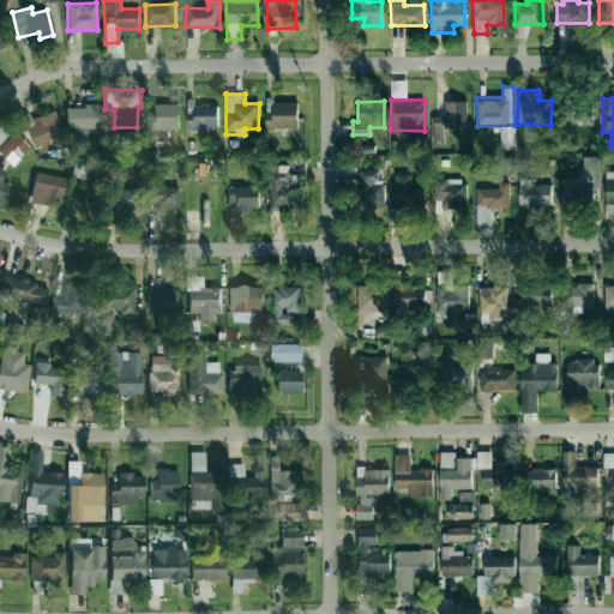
[(468,127),(467,101),(445,102),(445,116),(433,116),(434,144),(446,143),(445,128),(468,127)]
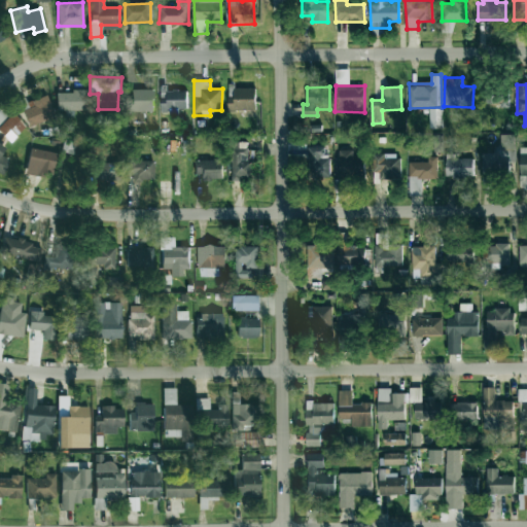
[(507,88),(481,89),(481,105),(507,104),(507,88)]
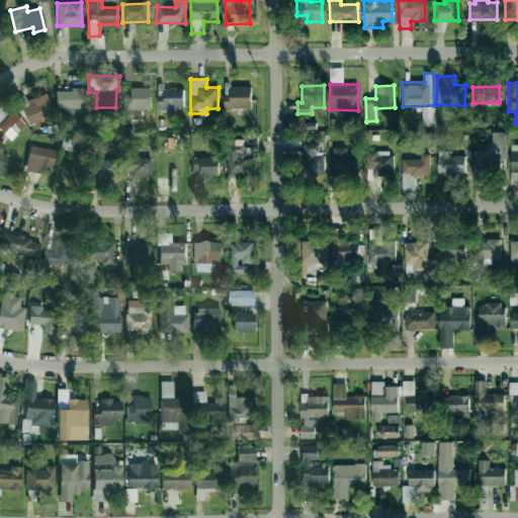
[(128,88),(130,96),(123,96),(123,109),(151,108),(150,87),(128,88)]
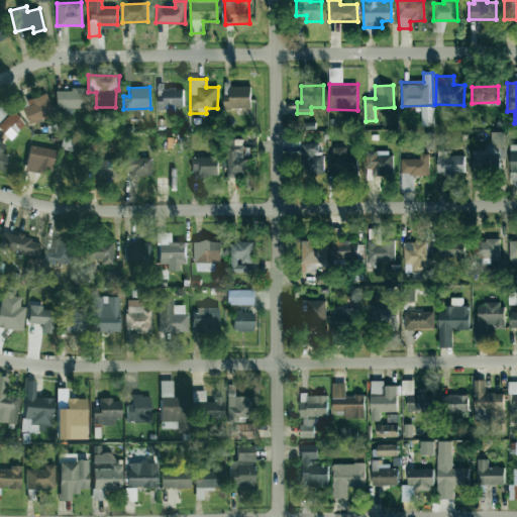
[(250,87),(229,87),(229,95),(224,95),(224,108),(250,109),(250,87)]
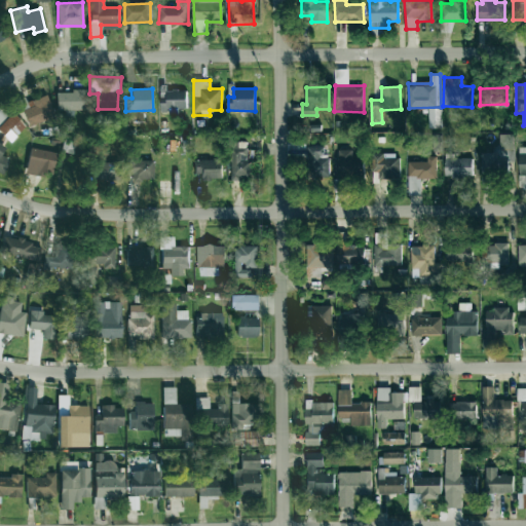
[(186,109),(186,89),(159,90),(160,110),(186,109)]
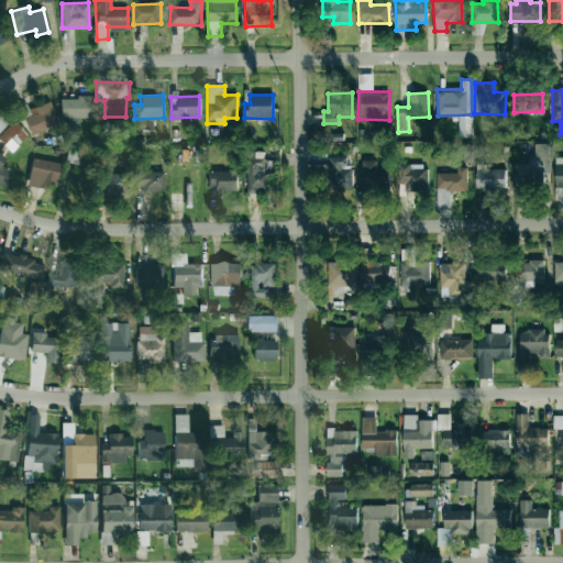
[(61,98),(61,119),(94,118),(92,97),(61,98)]
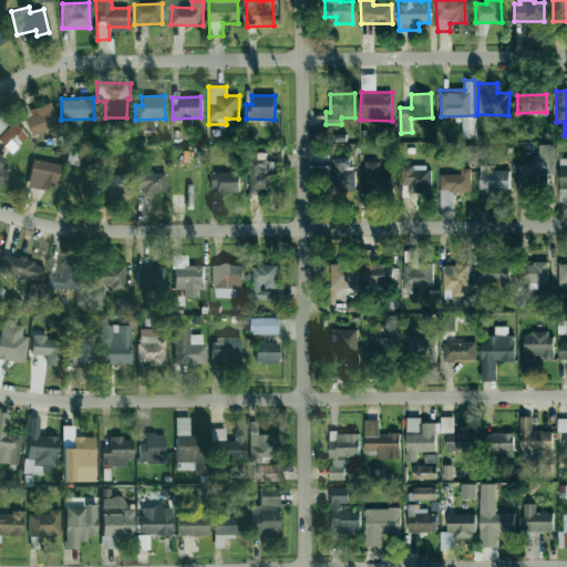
[(21,112),(32,136),(60,125),(49,100),(21,112)]
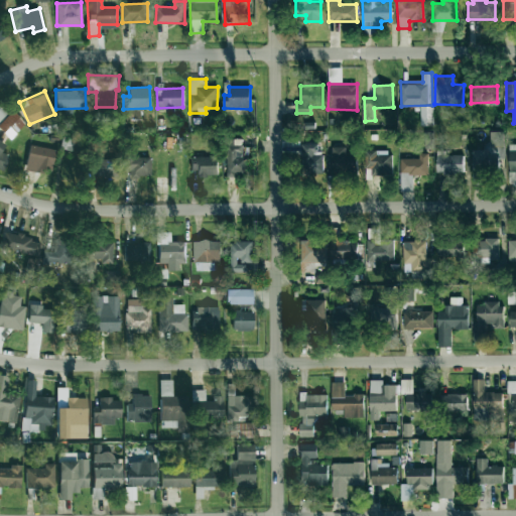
[(24,123),(0,103),(0,102),(0,128),(11,138),(24,123)]
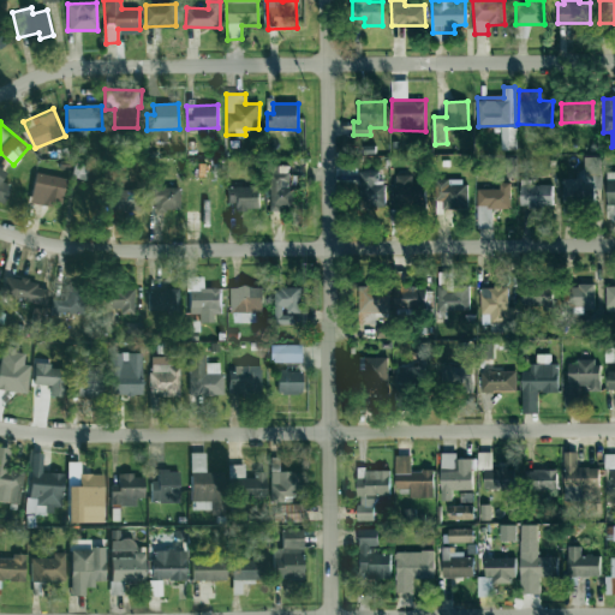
[(563,216),(571,216),(571,206),(598,204),(596,156),(581,157),(581,178),(562,179),(563,216)]
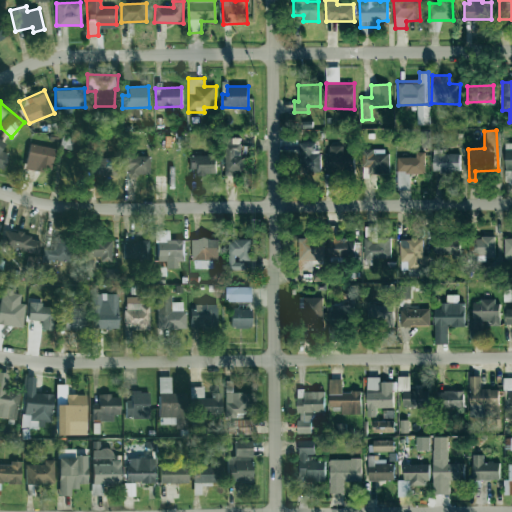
[(240,139),(226,138),(225,174),(245,175),(246,155),(240,155),(240,139)]
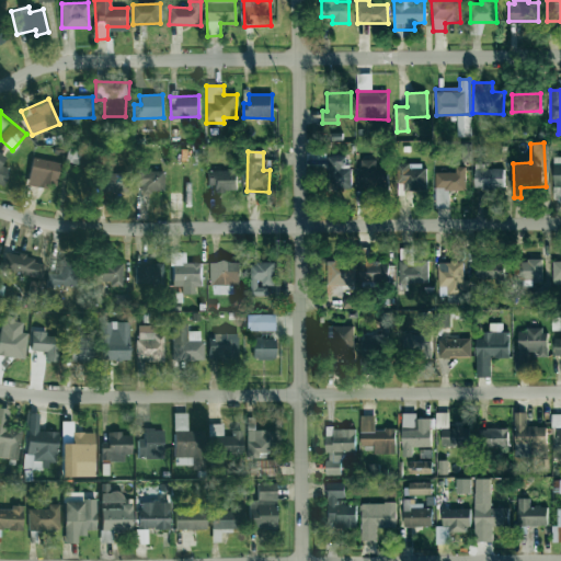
[(10,169),(0,165),(4,156),(0,152),(0,184),(2,185),(10,169)]
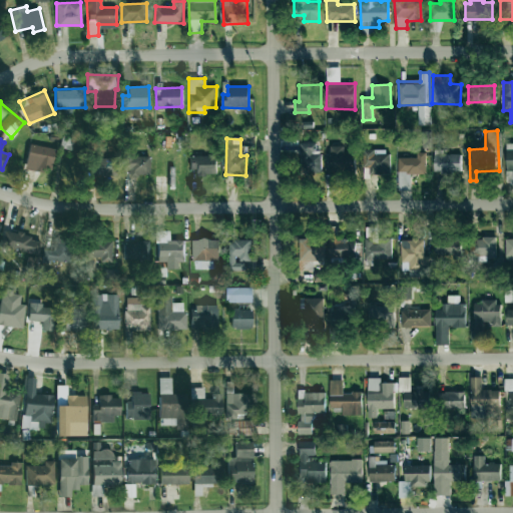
[(316,142),(301,142),(301,172),(321,172),(321,154),(316,154),(316,142)]
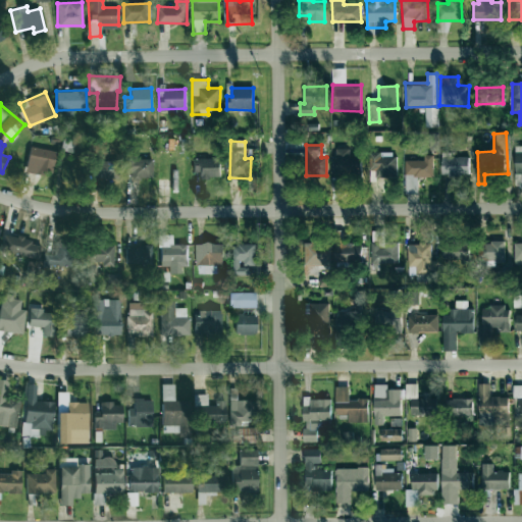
[(51,176),(56,152),(31,147),(25,170),(51,176)]
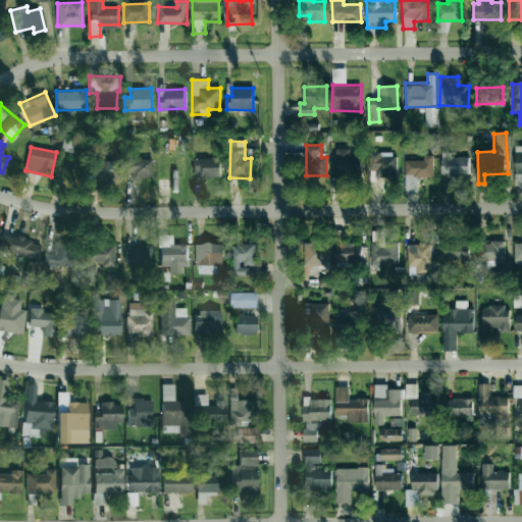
[(361,178),(361,157),(349,157),(350,148),(335,148),(334,177),(361,178)]
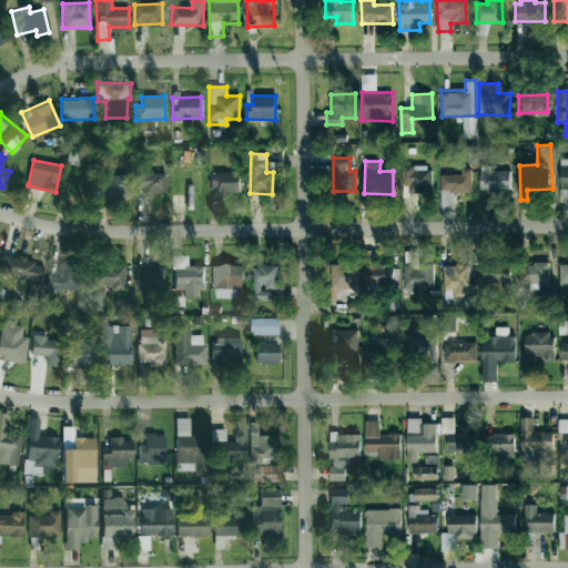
[(137,186),(142,186),(142,194),(165,194),(165,173),(149,173),(149,165),(135,165),(137,186)]
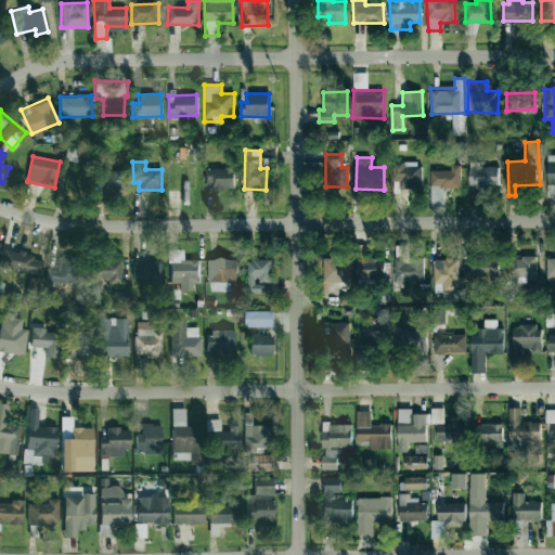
[(422,188),(422,166),(404,167),(404,163),(392,163),(392,189),(422,188)]
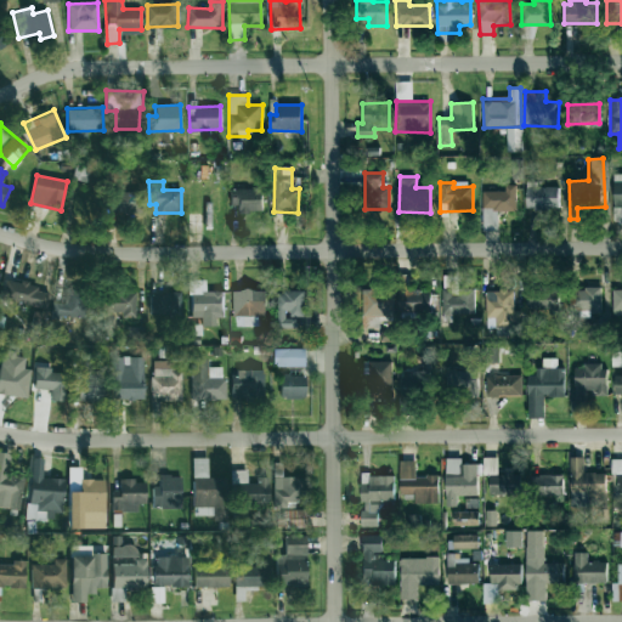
[(515,210),(515,185),(504,186),(504,191),(482,192),(484,210),(515,210)]
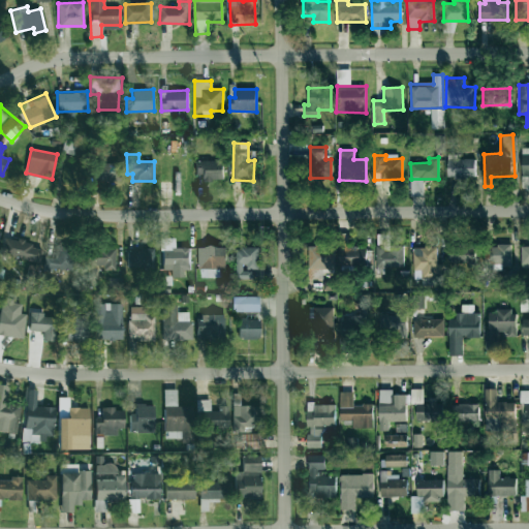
[(474,178),(475,158),(447,158),(447,178),(474,178)]
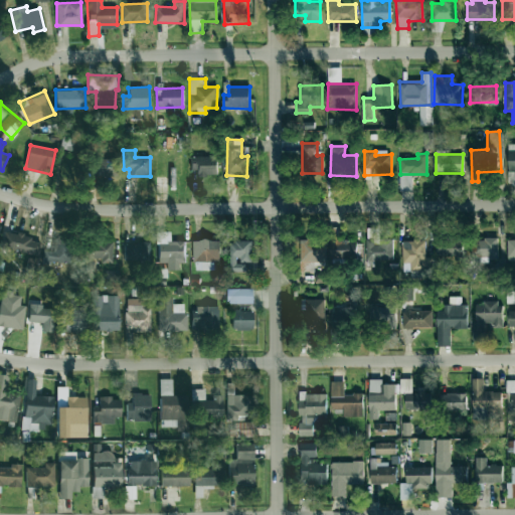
[(217,176),(217,157),(193,156),(192,175),(217,176)]
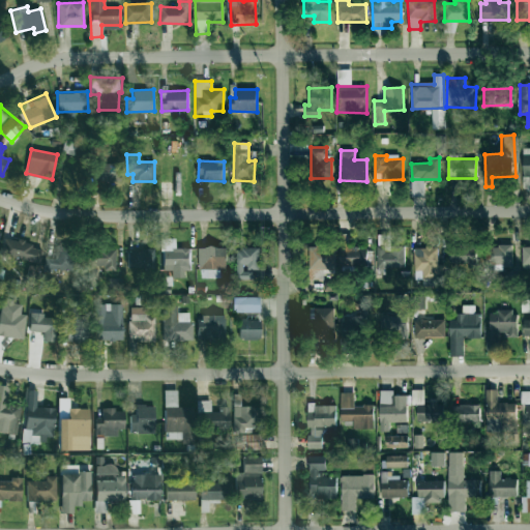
[(91,165),(91,181),(119,181),(119,165),(91,165)]
